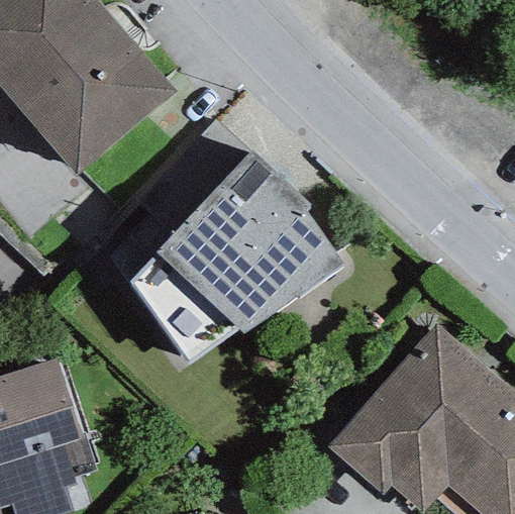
[(100,0),(0,0),(0,84),(77,174),(177,89),(100,0)]
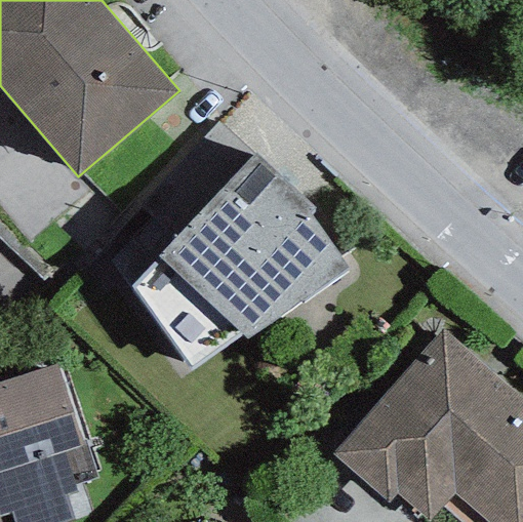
[(252,156),(218,124),(142,207),(174,238),(252,156)]
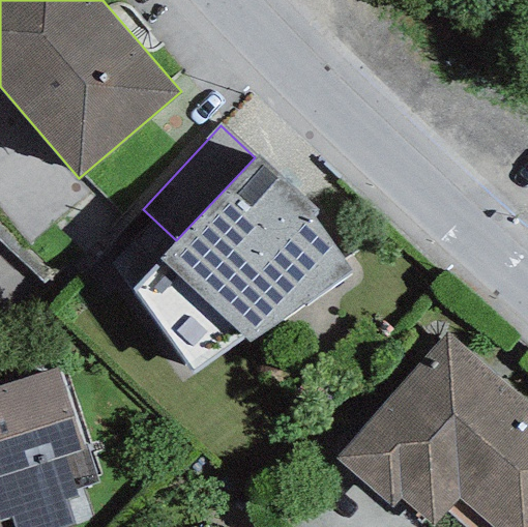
[(318,208),(259,153),(255,157),(176,240),(162,255),(252,341),(353,269),(314,215),(318,208)]
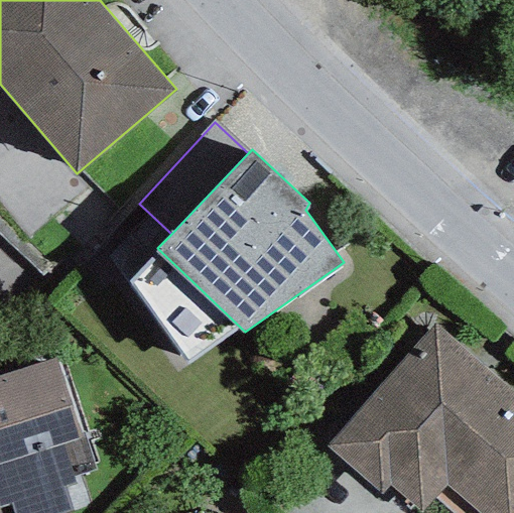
[(513,393),(435,326),(329,449),(382,494),(390,485),(421,512),(425,512),(448,485),(480,512),(513,512),(513,393)]
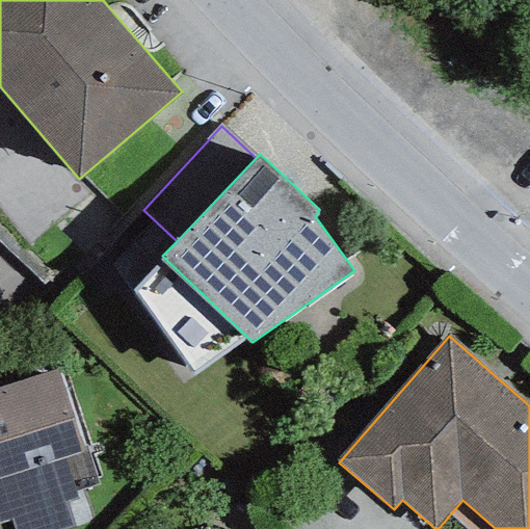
[(58,370),(0,388),(0,511),(4,525),(12,522),(15,528),(73,528),(64,503),(79,499),(65,459),(85,453),(58,370)]
